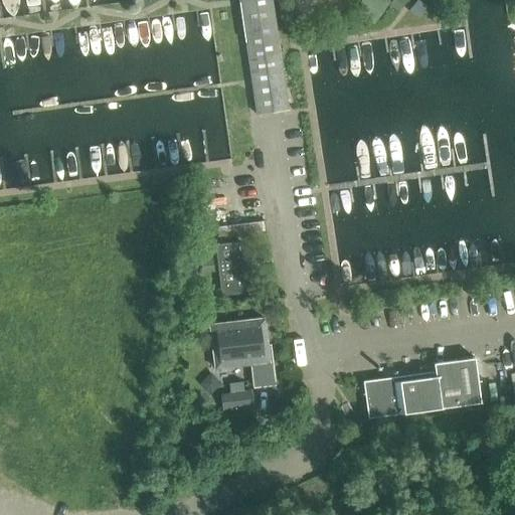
[(272,0),(240,0),(258,114),(288,110),(272,0)]
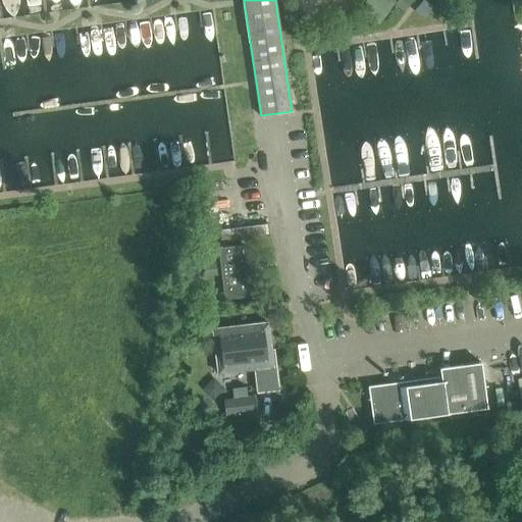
[(387,0),(365,0),(358,10),(378,24),(394,4),(387,0)]
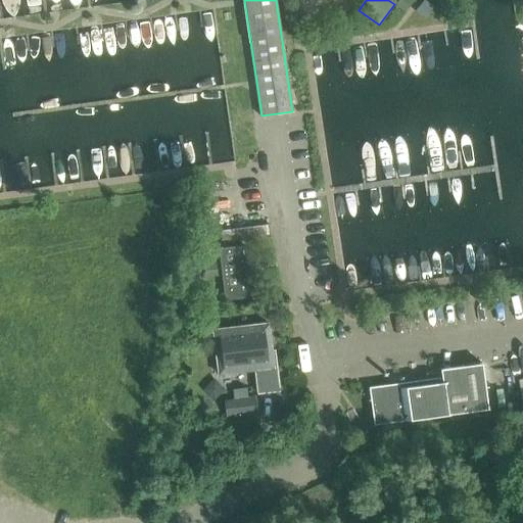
[(411,0),(399,0),(396,5),(406,12),(414,2),(411,0)]
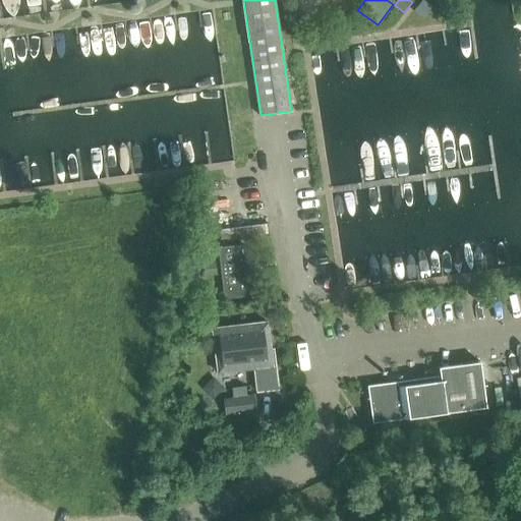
[(422,0),(421,0),(412,10),(421,18),(431,7),(422,0)]
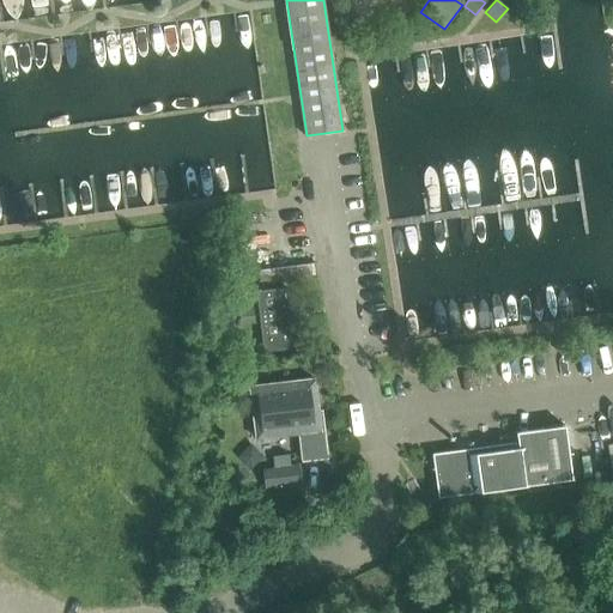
[(250,213),(235,214),(236,229),(252,228),(250,213)]
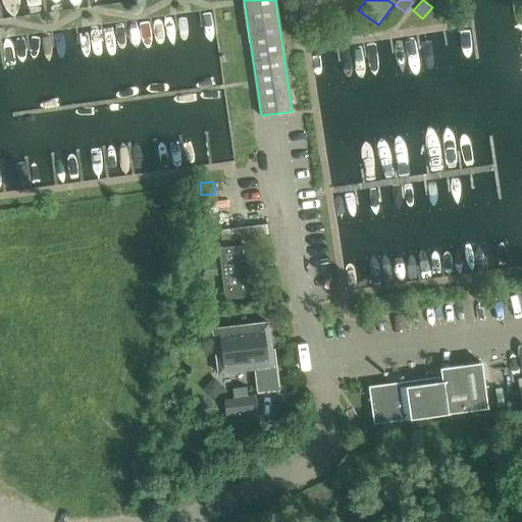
[(245,246),(219,249),(221,260),(225,298),(251,295),(245,246)]
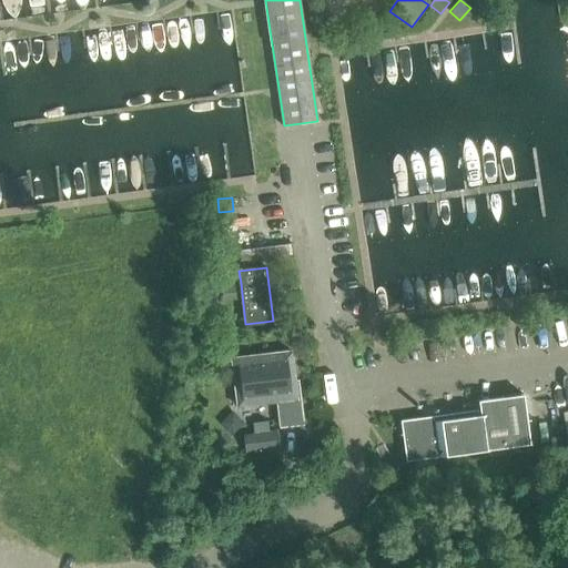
[(232,272),(217,273),(219,286),(234,284),(232,272)]
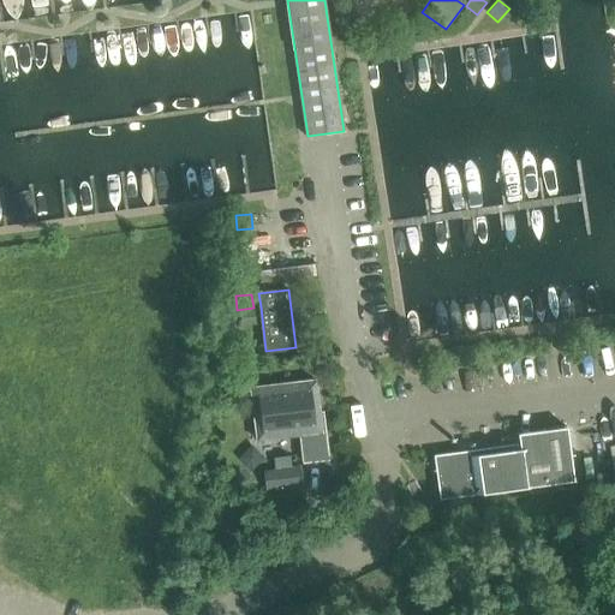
[(254,309),(239,311),(242,327),(256,326),(254,309)]
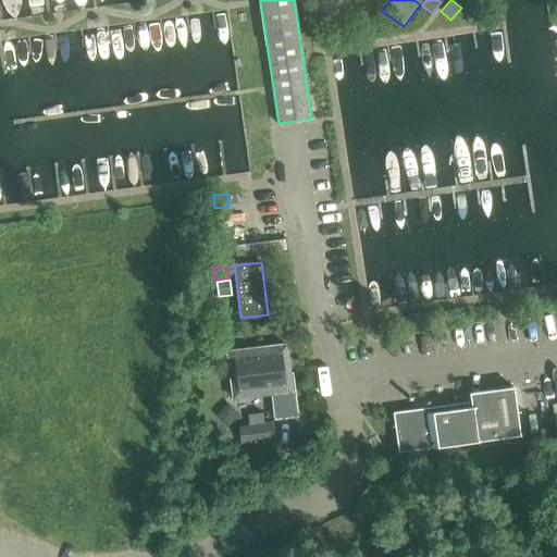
[(199,287),(198,300),(213,301),(214,288),(199,287)]
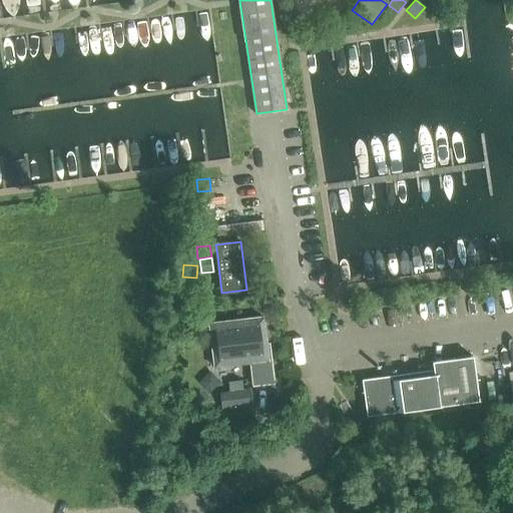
[(215,323),(209,324),(211,345),(214,367),(249,363),(252,386),(274,384),(269,344),(267,344),(263,318),(215,323)]
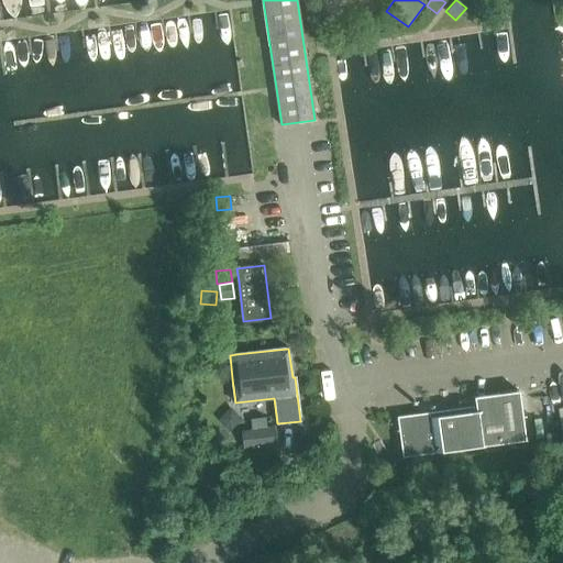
[(404,456),(527,439),(520,389),(475,396),(477,410),(420,418),(419,412),(398,416),(404,456)]
